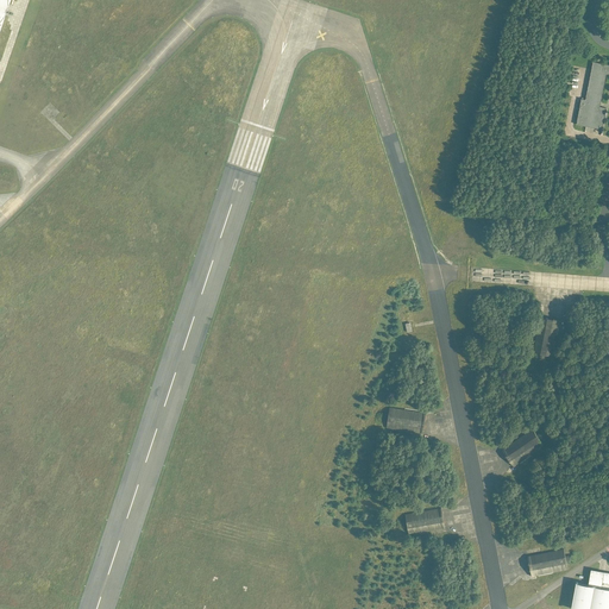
[(608,64),(594,62),(585,99),(582,99),(576,124),(602,130),(607,108),(600,107),(607,74),(608,74),(608,64)]
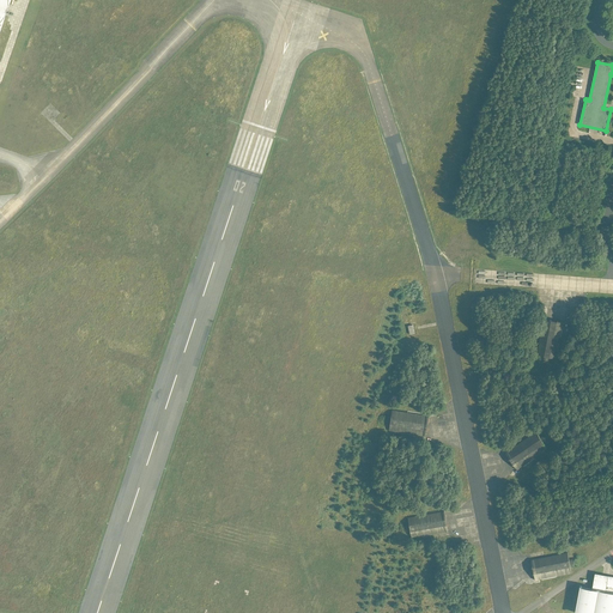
[(542,356),(541,359),(551,362),(551,357),(557,358),(564,322),(544,319),(536,354),(542,356)]
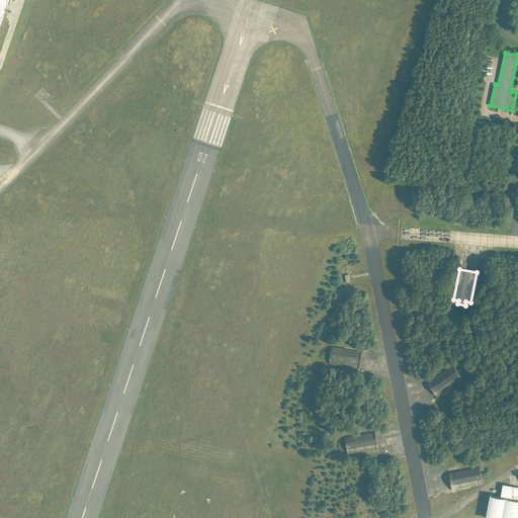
[(331,351),(327,350),(326,358),(330,358),(329,363),(359,368),(362,351),(331,346),(331,351)]
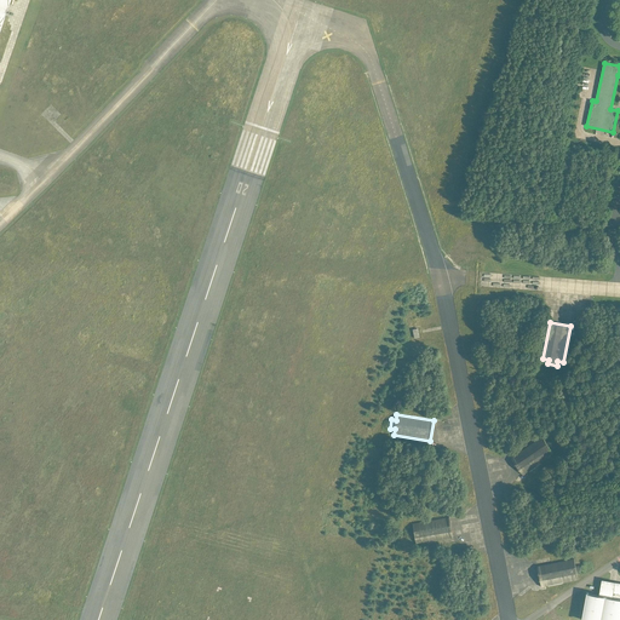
[(543,436),(511,458),(523,475),(555,454),(551,449),(555,447),(549,440),(546,442),(543,436)]
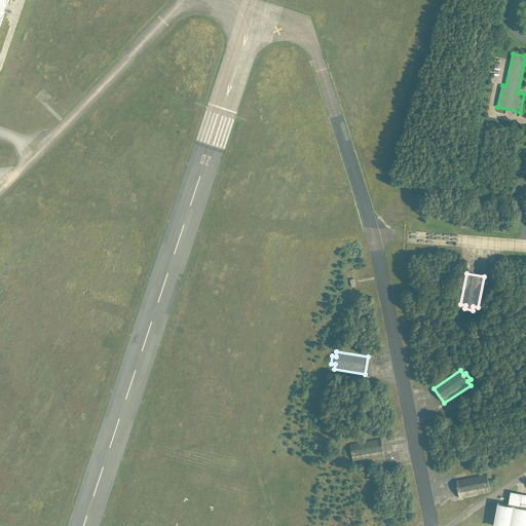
[(347,450),(349,457),(352,456),(353,461),(384,456),(381,439),(350,444),(351,449),(347,450)]
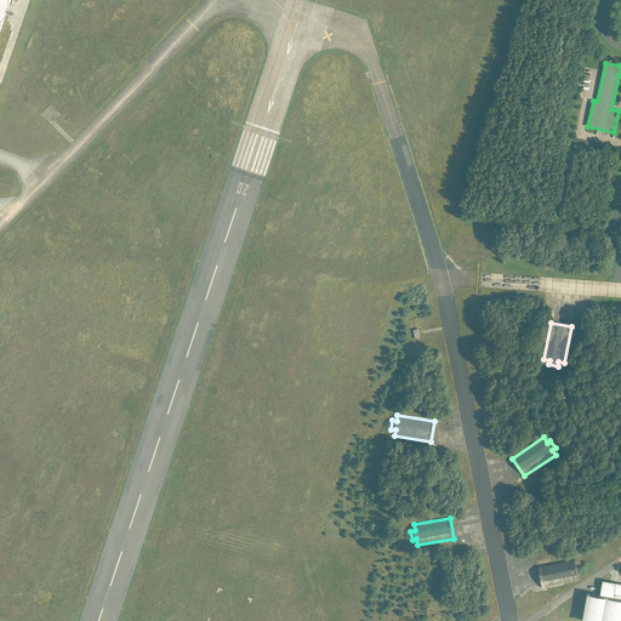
[(575,559),(539,567),(542,587),(579,581),(577,575),(582,574),(580,565),(576,565),(575,559)]
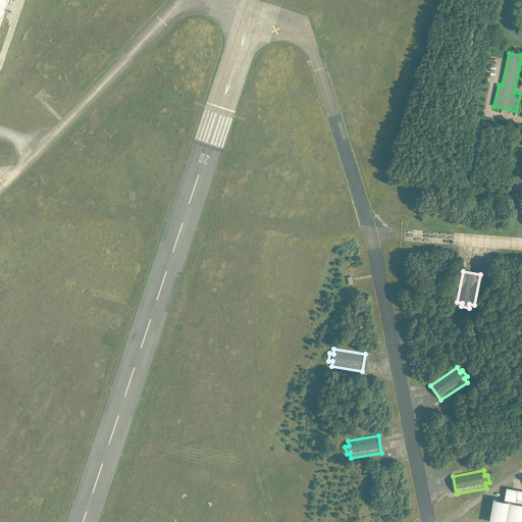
[(521,521),(521,490),(507,487),(504,502),(494,501),(490,521),(521,521)]
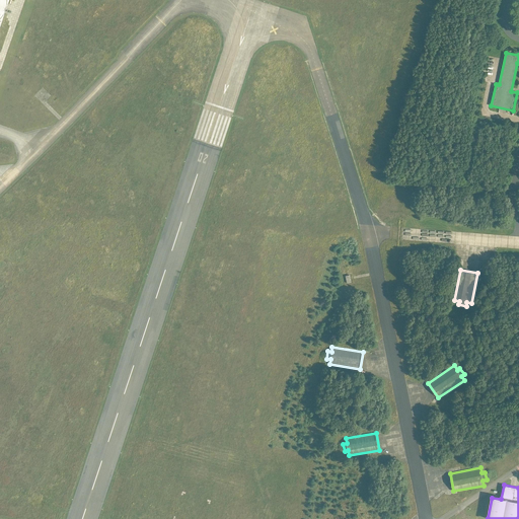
All buildings are outlined.
